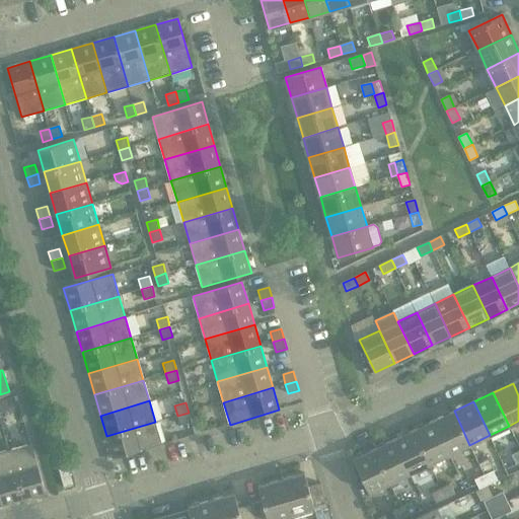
[(454,411),(434,421),(449,454),(469,445),(454,411)]
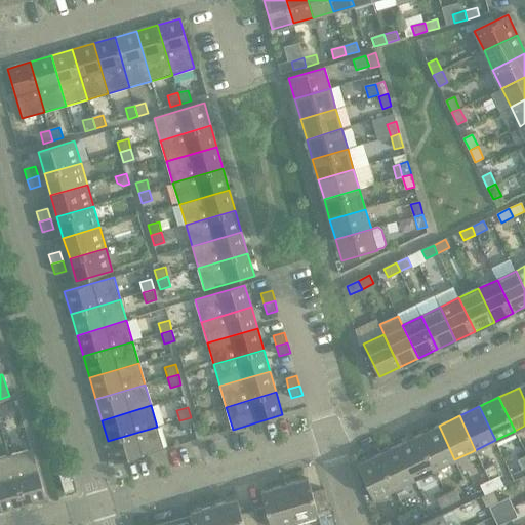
[(191,417),(179,420),(183,430),(194,427),(191,417)]
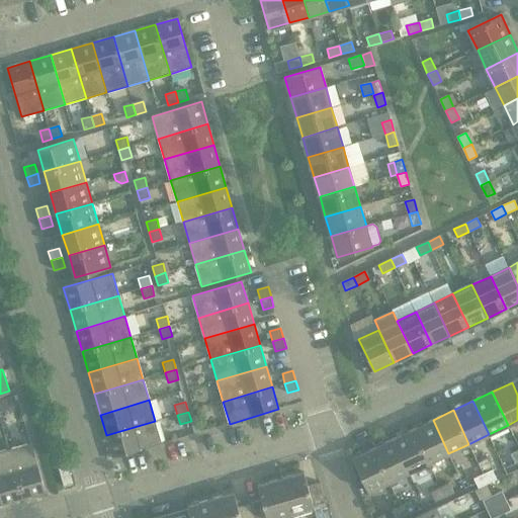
[(433,420),(413,430),(428,463),(448,453),(433,420)]
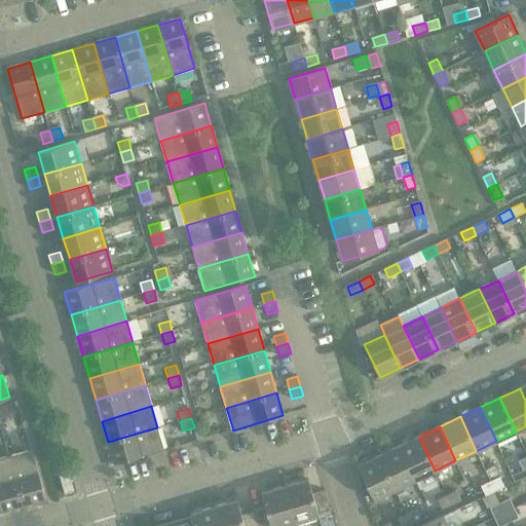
[(157,427),(108,442),(114,464),(164,450),(157,427)]
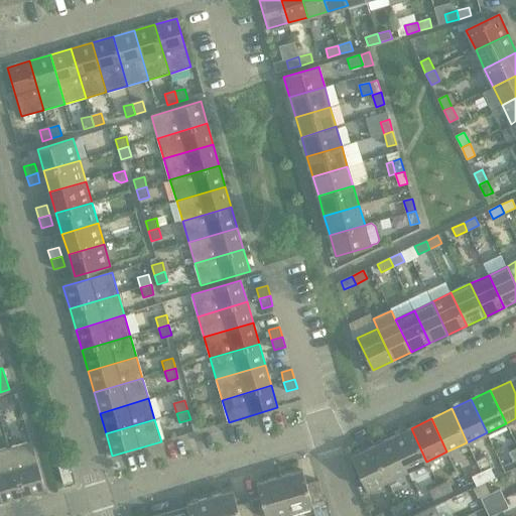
[(411,428),(391,437),(407,471),(426,462),(411,428)]
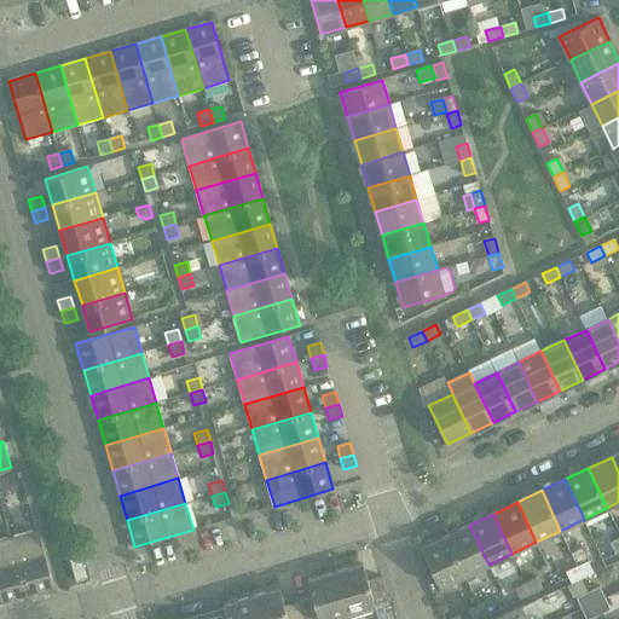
[(469,525),(446,536),(466,576),(489,565),(469,525)]
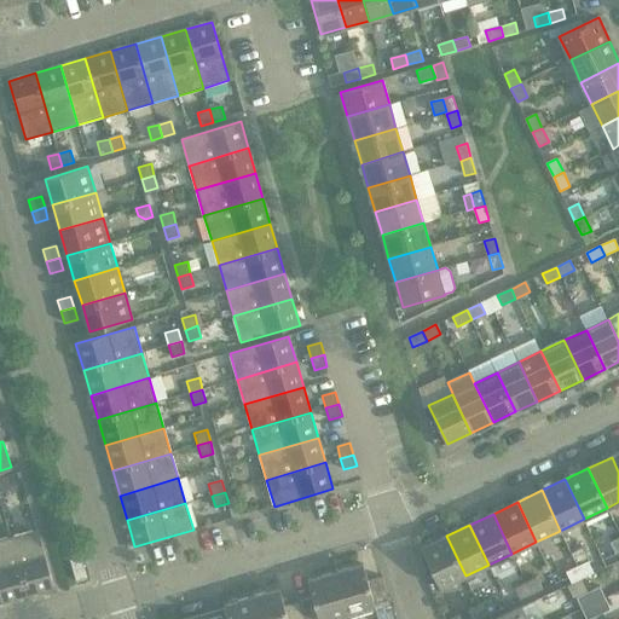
[(38,530),(11,537),(28,596),(55,588),(38,530)]
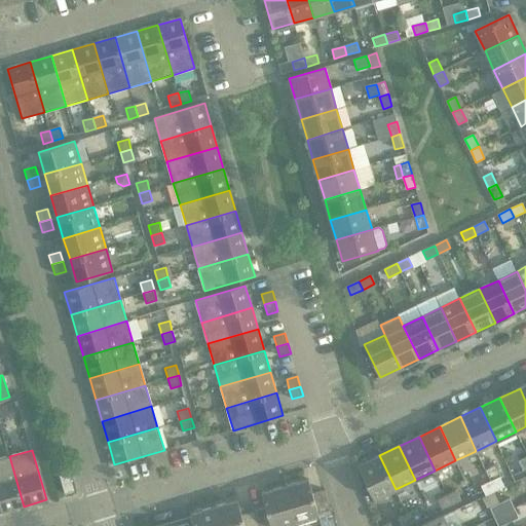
[(396,489),(379,455),(358,465),(374,499),(396,489)]
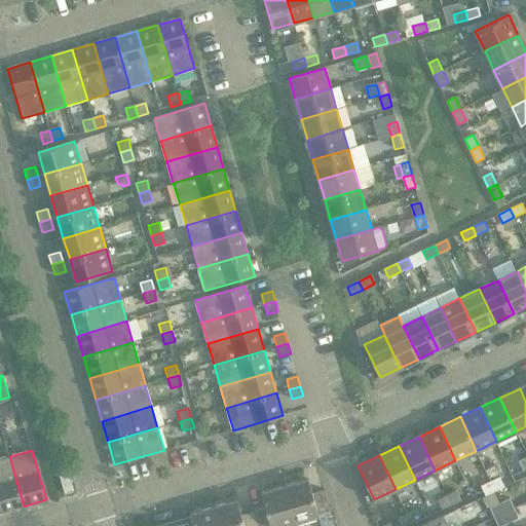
[(9,456),(0,458),(0,503),(2,513),(24,506),(9,456)]
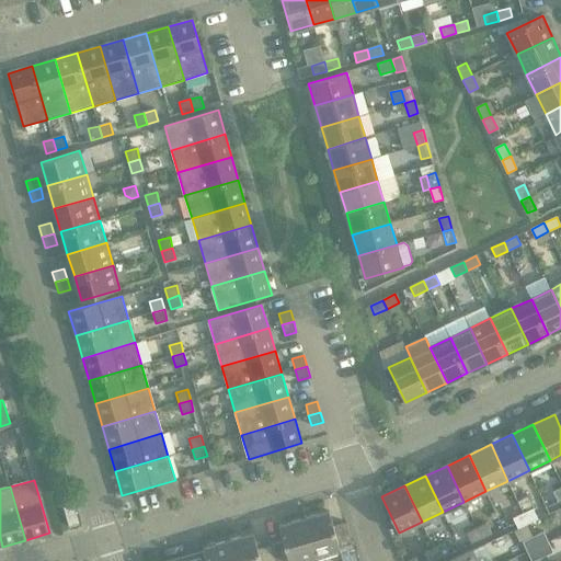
[(534,508),(523,513),(528,524),(538,519),(534,508)]
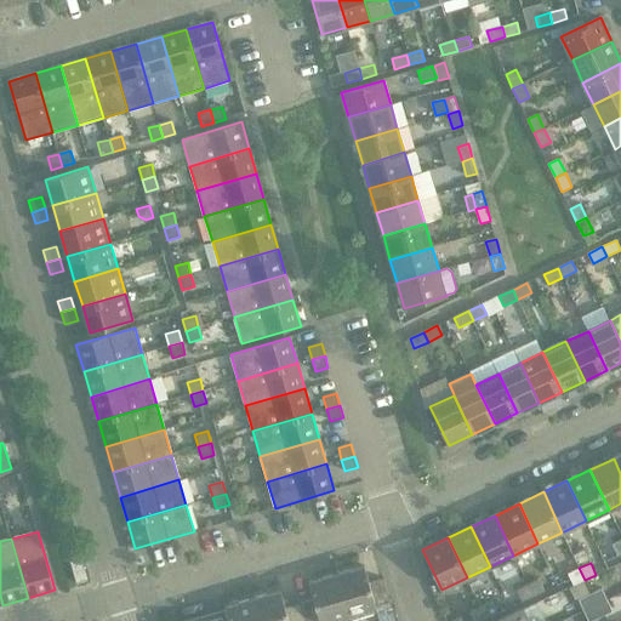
[(364,567),(336,575),(349,620),(377,613),(392,608),(383,579),(369,584),(364,567)]
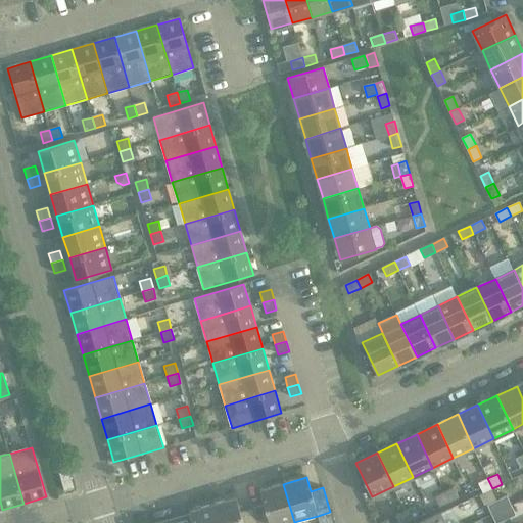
[(492,488),(487,478),(478,483),(483,493),(492,488)]
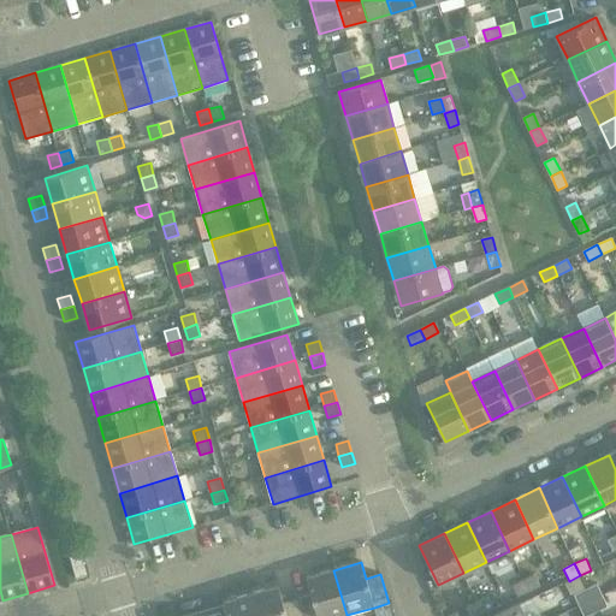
[(311,594),(297,598),(301,615),(344,615),(347,615),(333,570),(306,578),(311,594)]
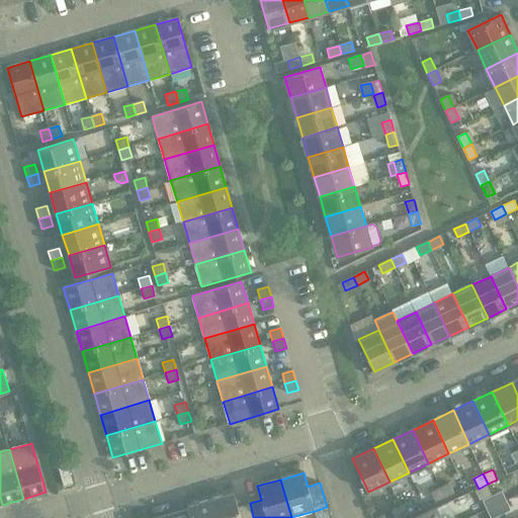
[(449,483),(440,488),(445,498),(454,493),(449,483)]
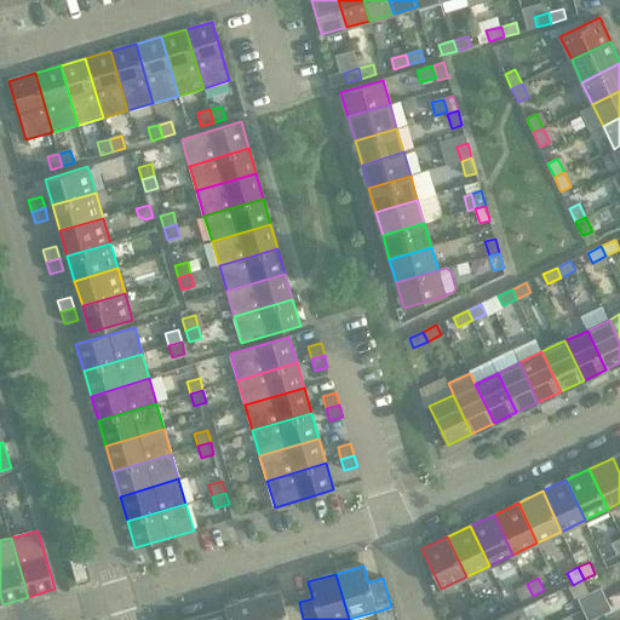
[(533,596),(527,584),(516,589),(521,601),(533,596)]
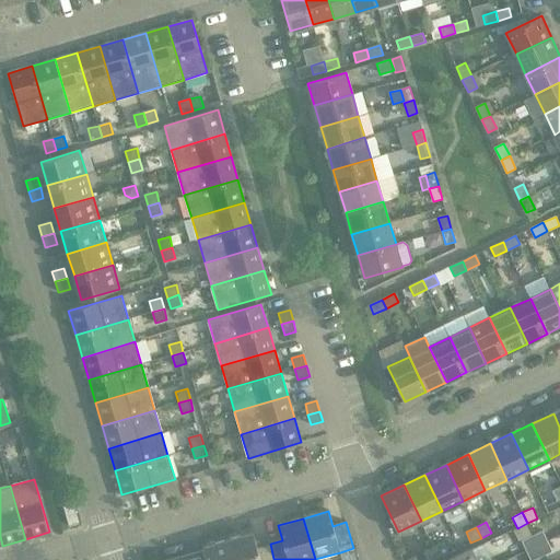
[(543,531),(533,536),(537,546),(548,541),(543,531)]
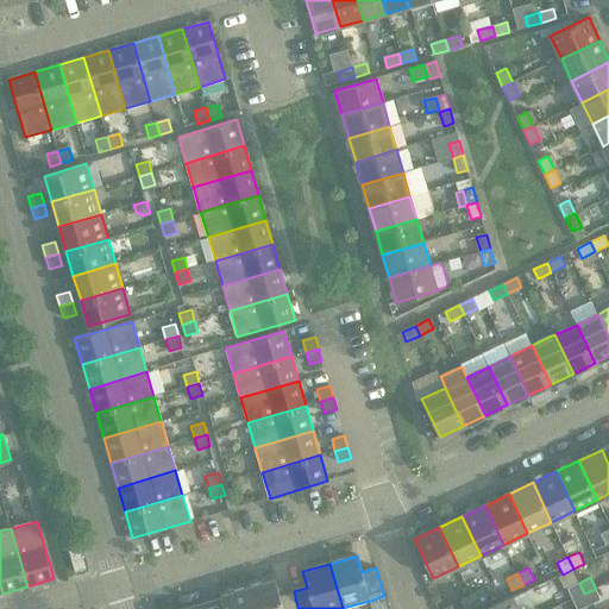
[(275,579),(248,588),(253,608),(297,608),(294,591),(280,596),(275,579)]
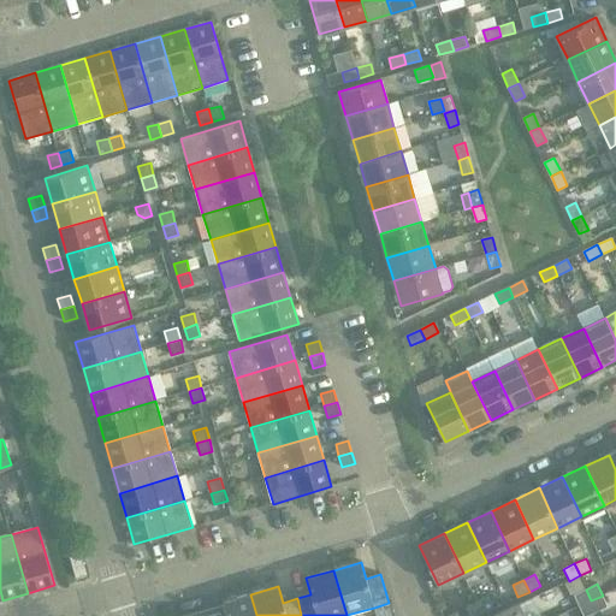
[(574,594),(579,606),(591,600),(586,590),(574,594)]
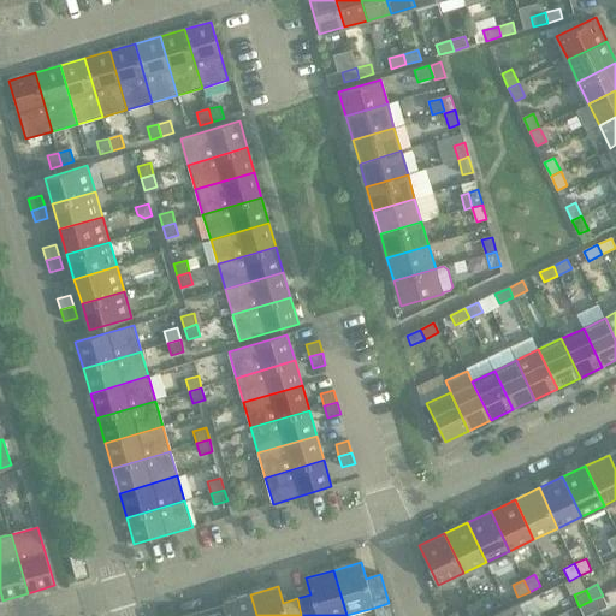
[(256,615),(250,594),(224,602),(227,615),(256,615)]
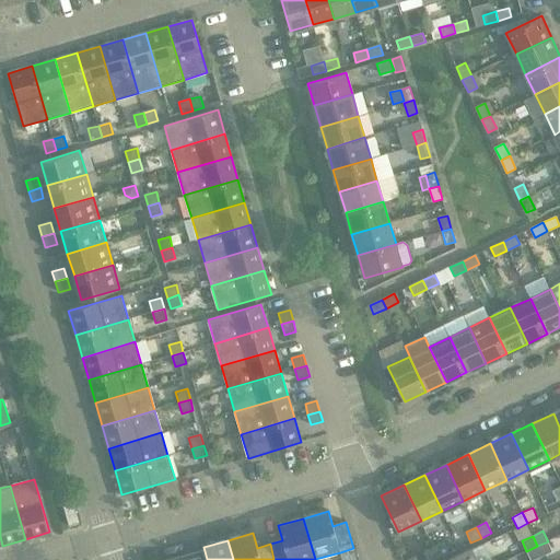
[(548,541),(537,546),(541,556),(552,551),(548,541)]
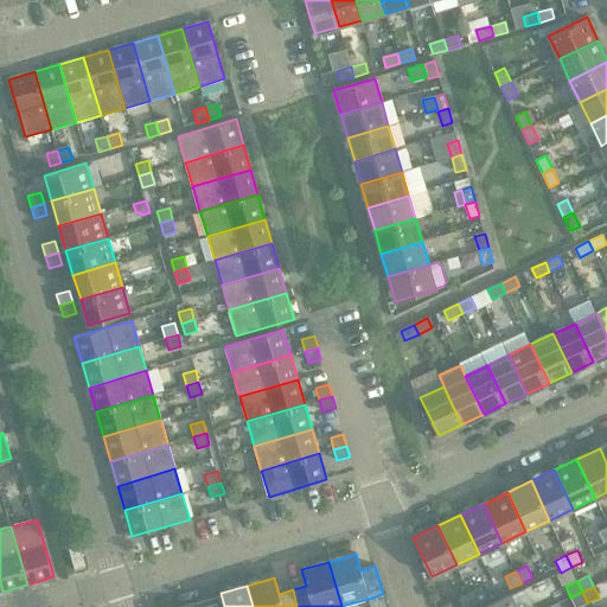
[(480,588),(470,593),(475,605),(486,600),(480,588)]
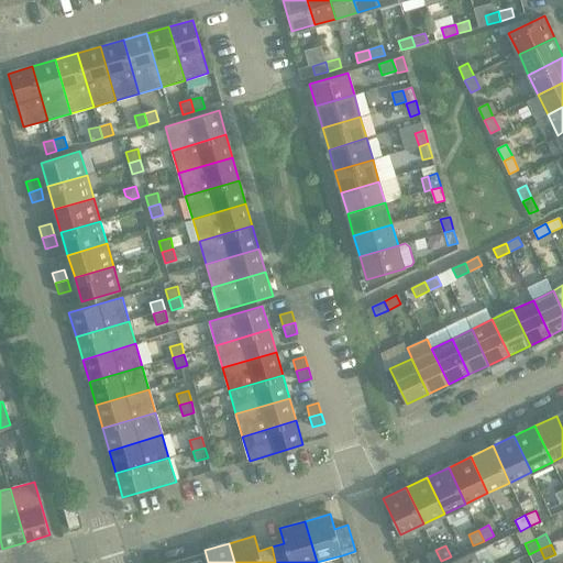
[(540,549),(529,554),(533,562),(536,562),(544,559),(540,549)]
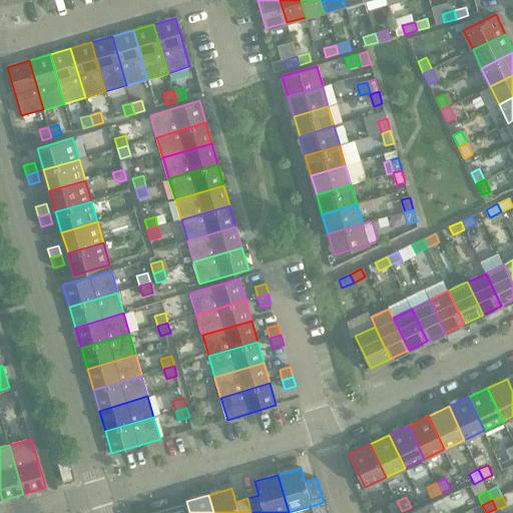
[(189,512),(186,501),(185,502),(186,505),(162,512),(161,511),(153,512),(189,512)]
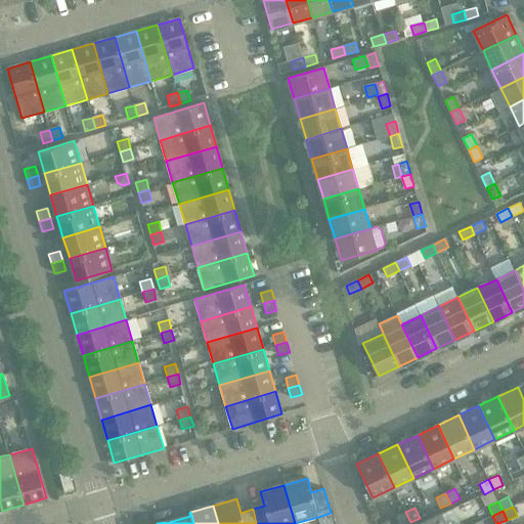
[(405,523),(410,522),(405,512),(396,517),(399,523),(405,523)]
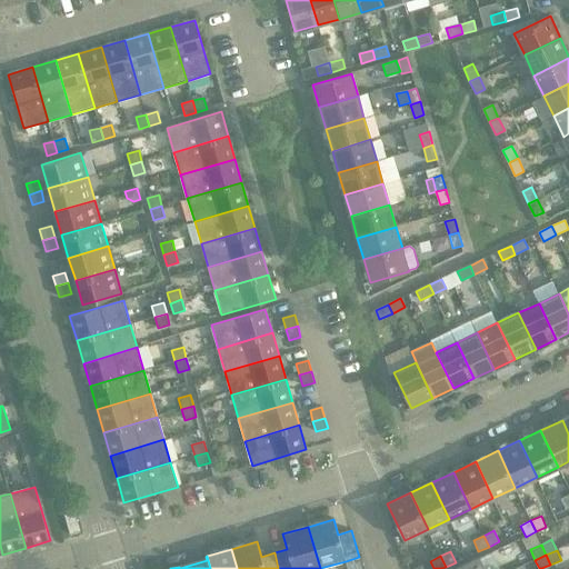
[(362,568),(359,557),(346,561),(348,568),(362,568)]
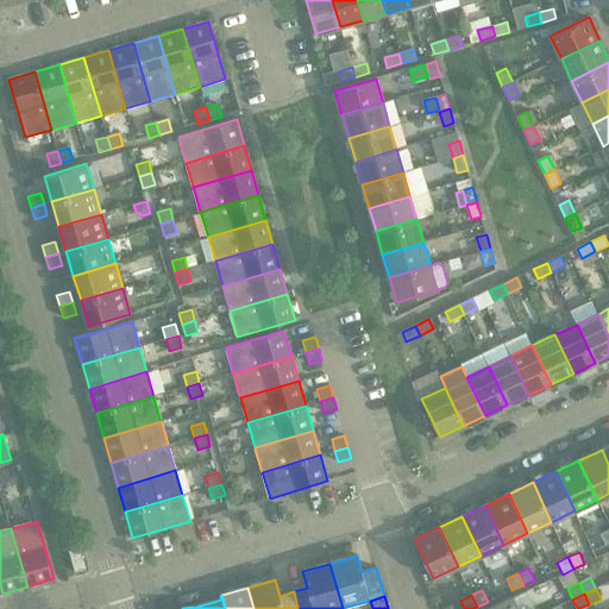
[(488,608),(519,608),(514,597),(488,608)]
